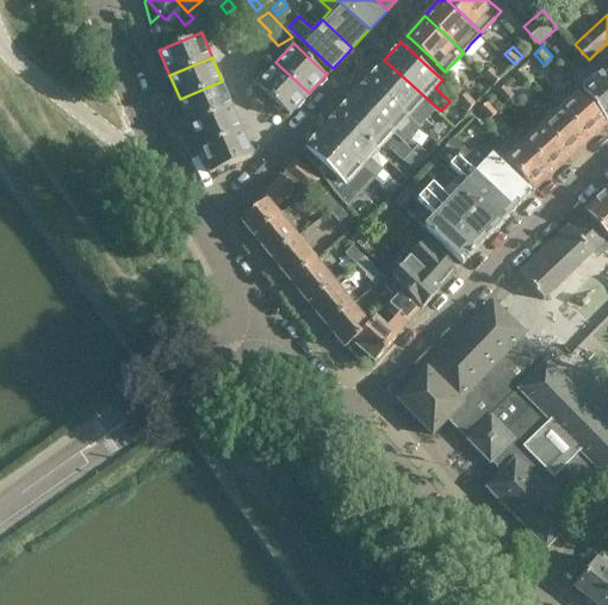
[(384,60),(370,76),(419,122),(420,123),(435,106),(384,60)]
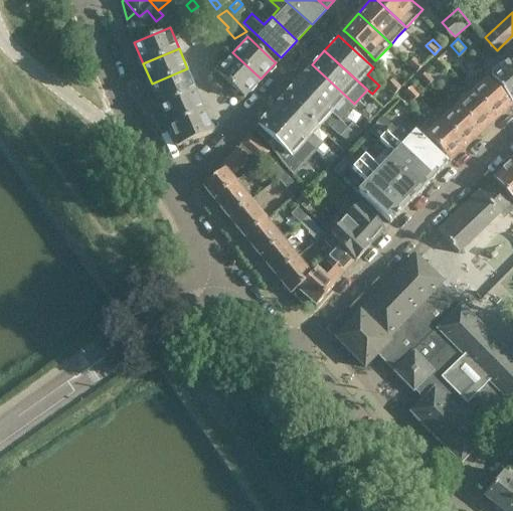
[(261,78),(232,52),(216,68),(244,96),(261,78)]
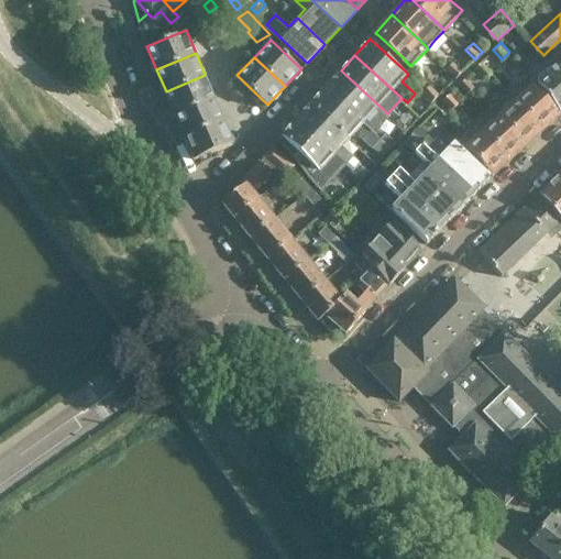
[(484,58),(475,66),(485,76),(493,68),(484,58)]
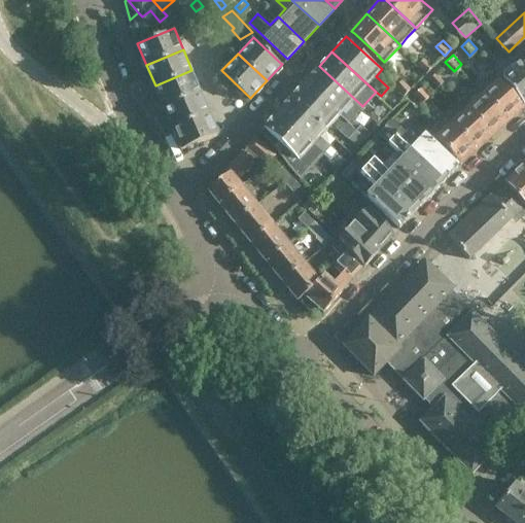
[(428,72),(434,65),(425,57),(419,63),(428,72)]
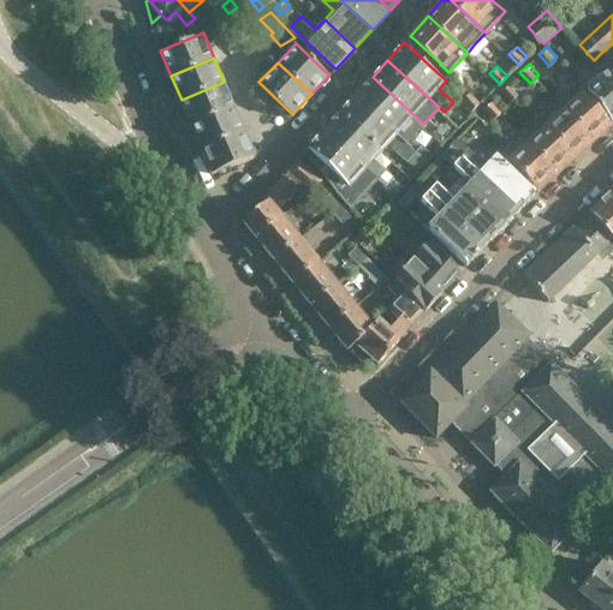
[(582,83),(612,121),(612,77),(608,72),(603,66),(596,66),(579,78),(582,83)]
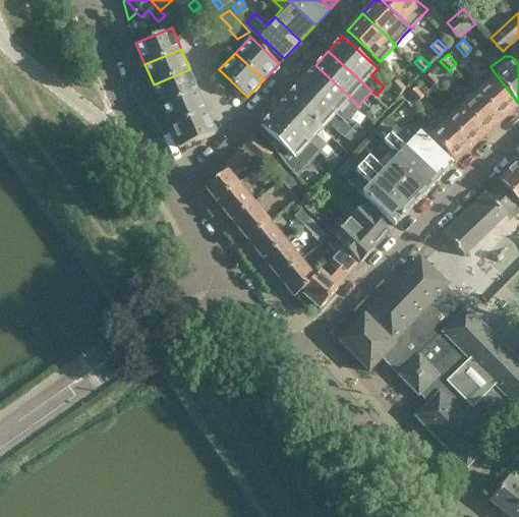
[(315,65),(302,79),(345,118),(357,104),(315,65)]
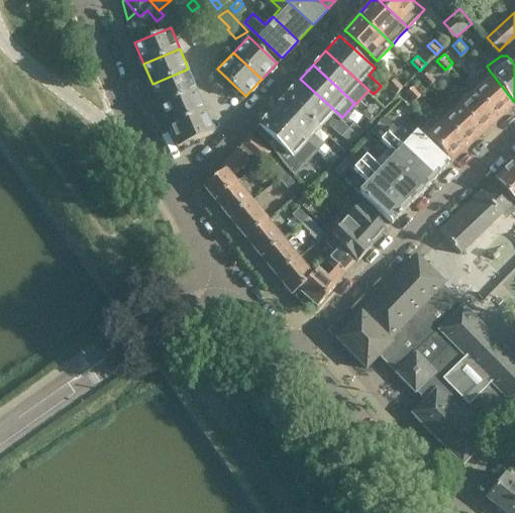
[(162,104),(197,88),(188,69),(152,84),(162,104)]
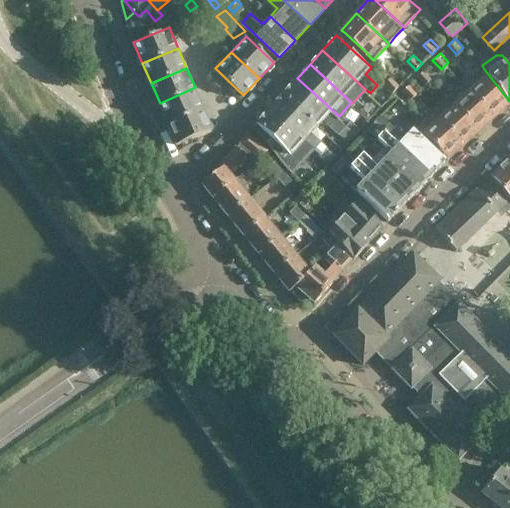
[(425,68),(418,75),(426,84),(433,77),(425,68)]
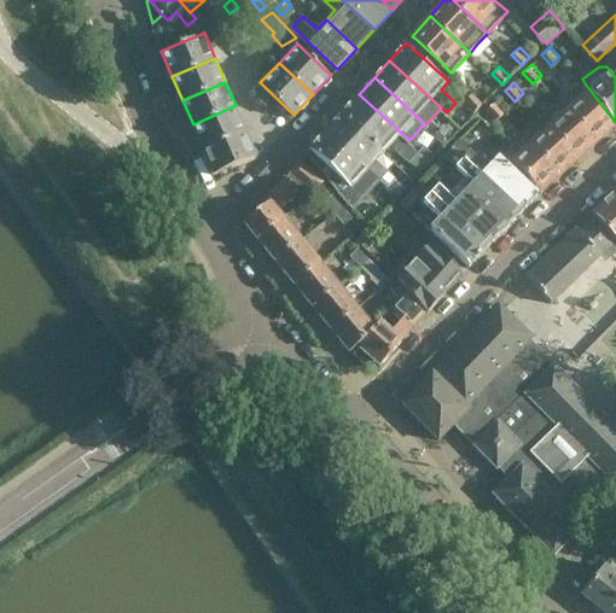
[(561,101),(567,107),(598,140),(612,127),(615,124),(615,122),(585,83),(582,86),(580,83),(576,87),(570,92),(561,100),(561,101)]
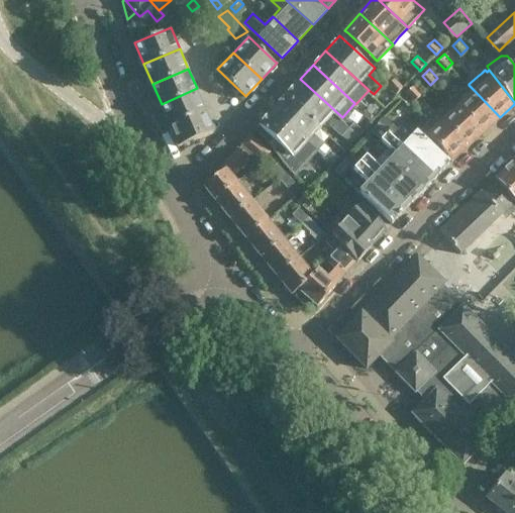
[(398,92),(404,86),(396,76),(390,83),(398,92)]
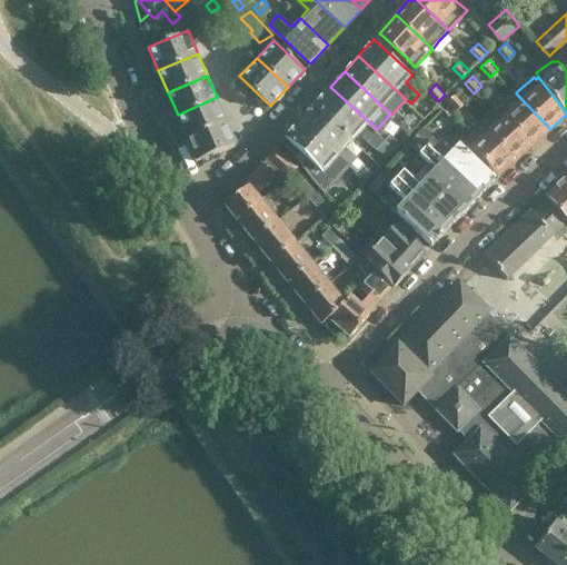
[(330,87),(316,102),(355,138),(360,131),(378,148),(378,147),(388,156),(396,147),(330,87)]
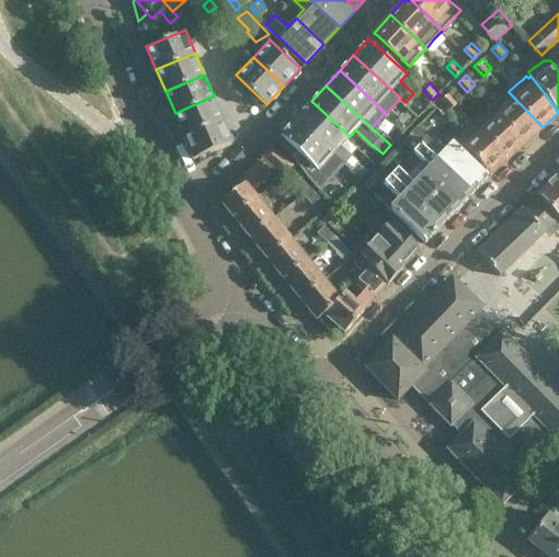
[(452,108),(456,102),(445,91),(441,95),(452,108)]
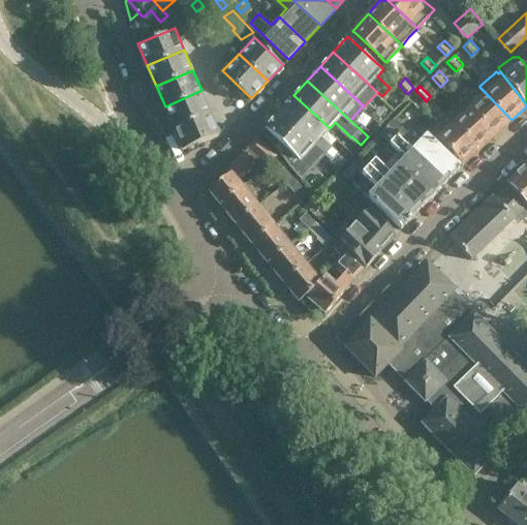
[(464,100),(496,134),(512,120),(479,87),(464,100)]
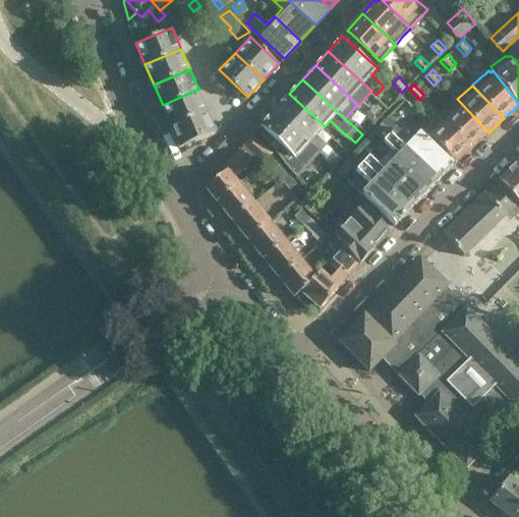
[(171,125),(208,109),(198,89),(163,105),(171,125)]
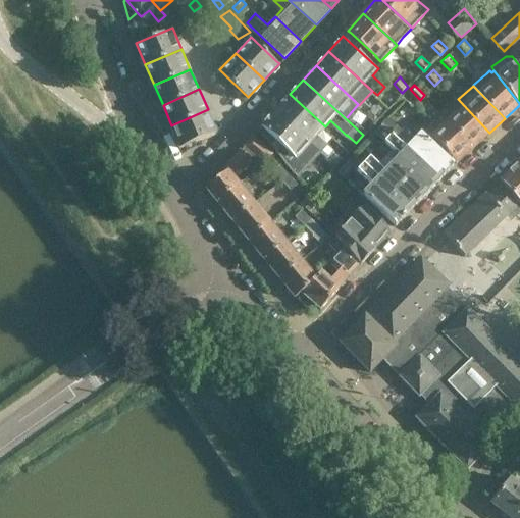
[(276,108),(322,151),(336,164),(344,156),(335,148),(319,134),(325,126),(290,94),(276,108)]
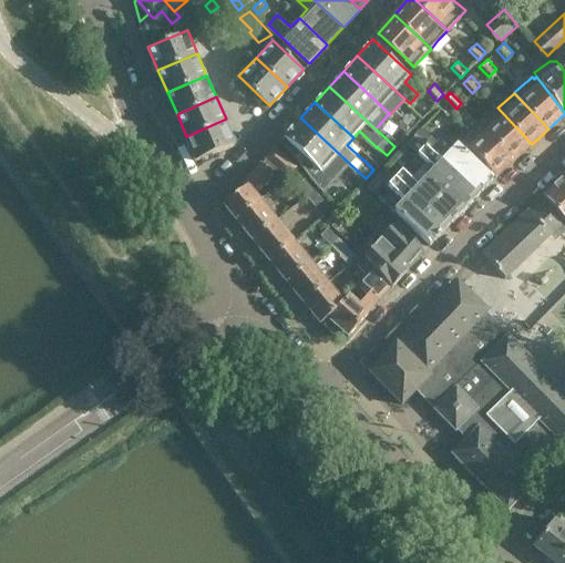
[(480,122),(514,160),(532,144),(497,108),(481,123),(480,122)]
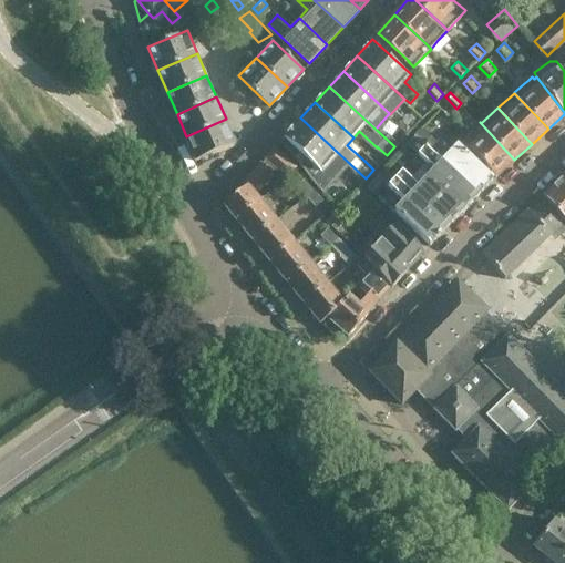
[(286,134),(281,139),(293,151),(301,161),(312,176),(325,191),(342,172),(350,164),(300,118),(286,134)]
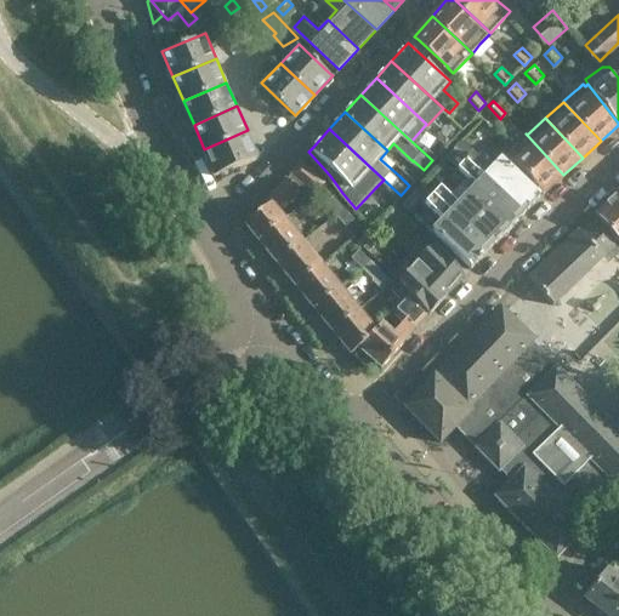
[(248,130),(204,149),(215,174),(257,155),(248,130)]
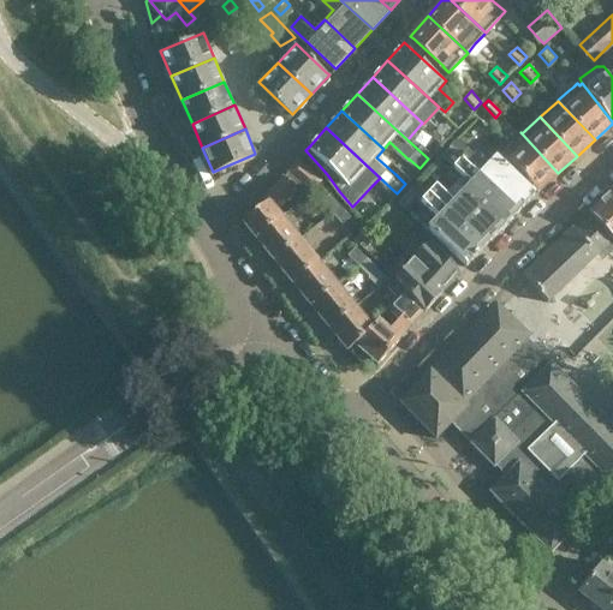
[(540,190),(558,173),(521,132),(503,150),(540,190)]
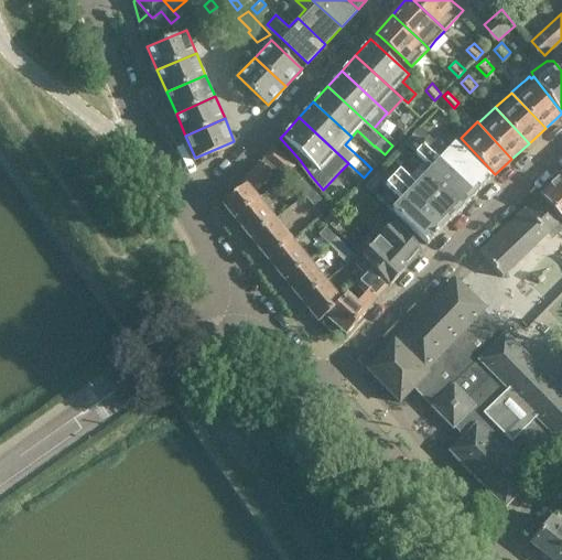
[(447,151),(432,137),(421,126),(415,132),(476,193),(493,176),(456,142),(447,151)]
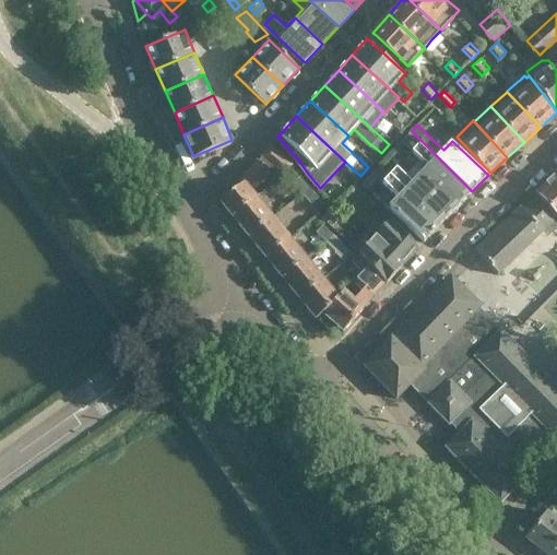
[(457,207),(471,192),(472,191),(412,131),(403,139),(414,150),(406,156),(414,164),(457,207)]
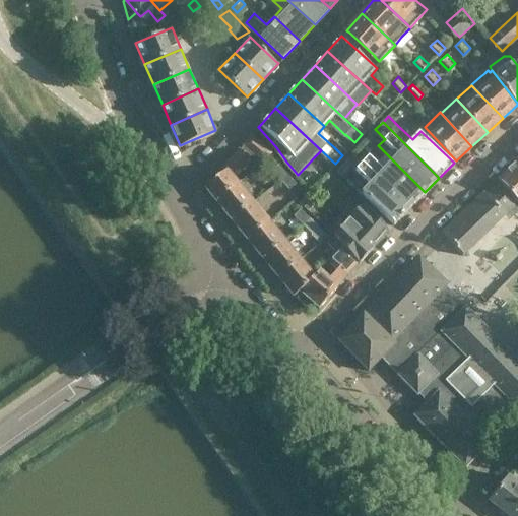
[(217,198),(241,180),(238,175),(253,156),(260,164),(264,160),(265,160),(267,158),(273,151),(252,133),(245,142),(246,143),(242,146),(241,145),(223,167),(224,171),(206,185),(217,198)]
